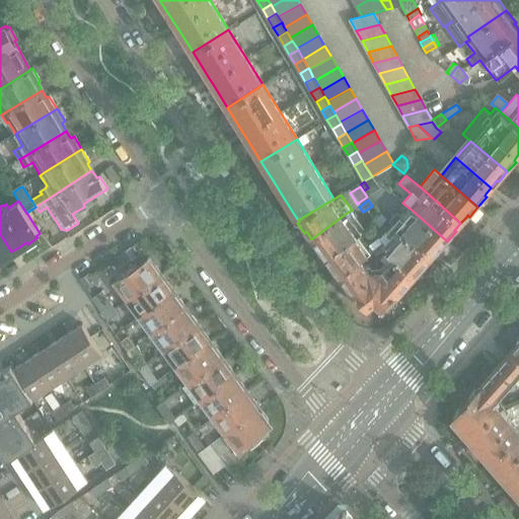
[(347,213),(311,239),(313,241),(315,244),(317,247),(315,248),(322,257),(324,256),(325,257),(356,235),(360,232),(365,228),(352,210),(347,213)]
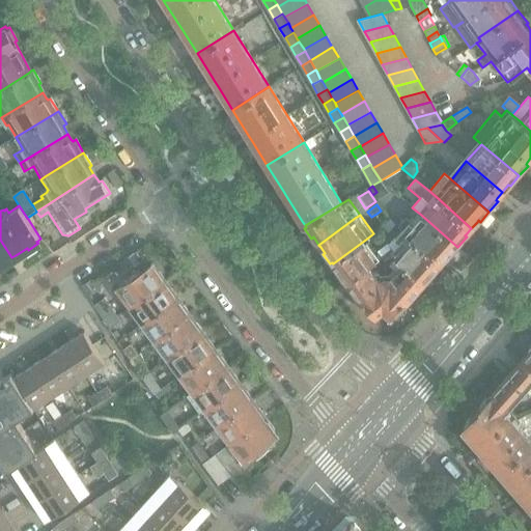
[(406,217),(397,226),(406,233),(440,263),(445,257),(447,256),(448,257),(457,247),(421,215),(414,224),(406,217)]
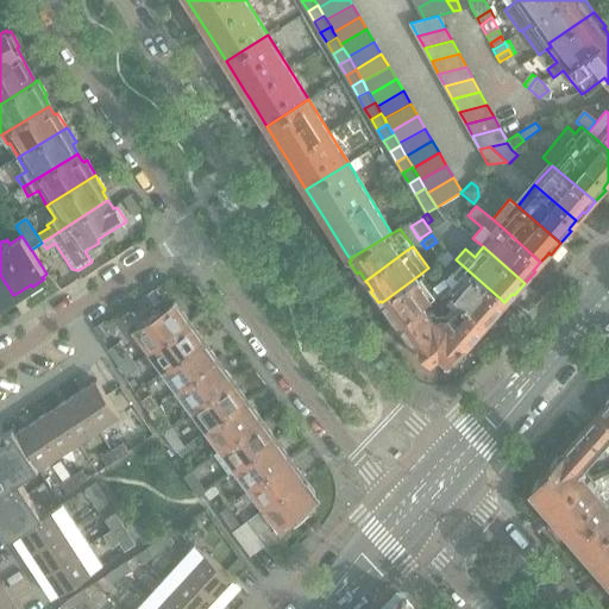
[(444,268),(452,259),(446,255),(439,263),(444,268)]
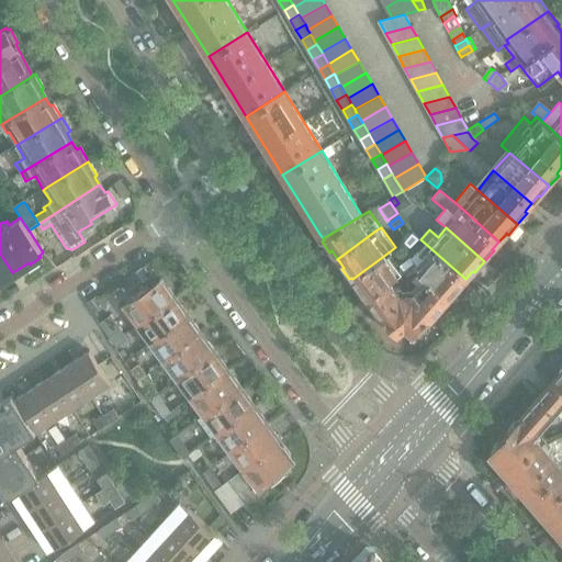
[(419,270),(418,271),(428,280),(428,279),(449,298),(450,296),(452,298),(460,289),(459,287),(460,285),(465,279),(429,247),(420,256),(426,261),(419,270)]
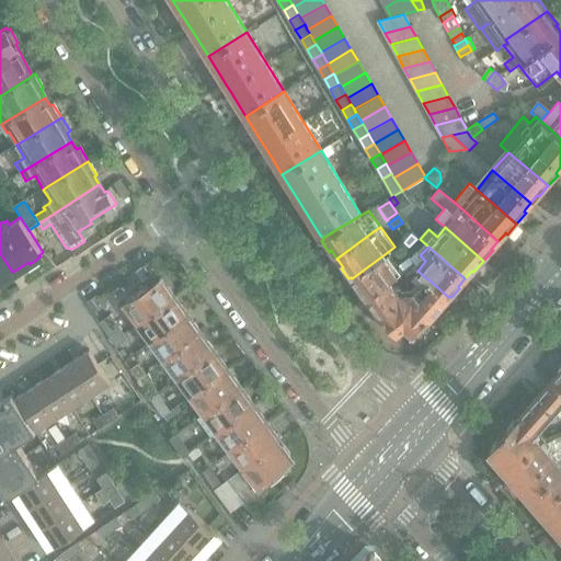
[(0,279),(9,275),(8,274),(9,274),(12,272),(0,253),(0,279)]
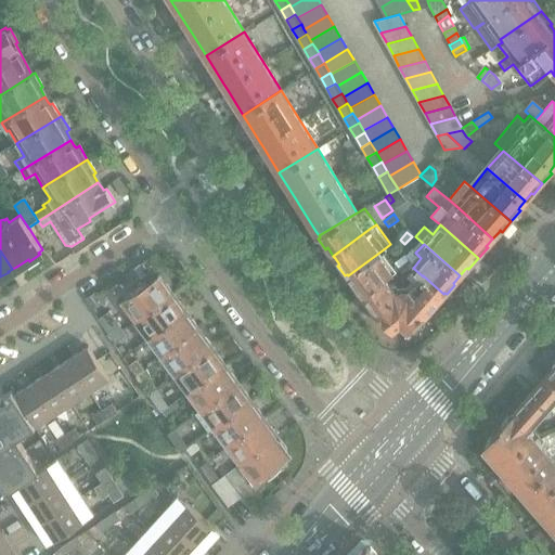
[(381,252),(348,275),(350,278),(352,281),(355,284),(352,285),(360,295),(361,294),(362,294),(363,295),(385,279),(395,271),(381,252)]
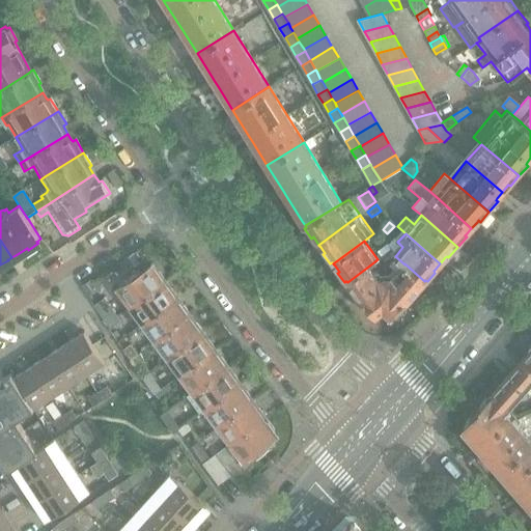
[(387,246),(376,253),(380,257),(381,256),(386,252),(390,250),(387,246)]
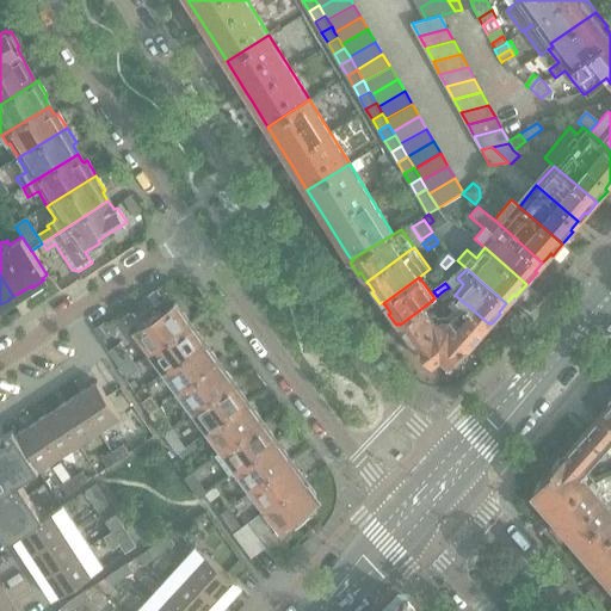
[(155,290),(146,296),(153,308),(164,301),(155,290)]
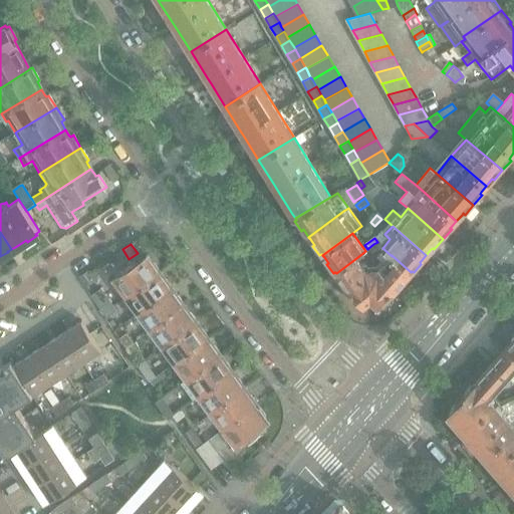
[(372,270),(370,300),(378,307),(380,304),(382,306),(390,297),(388,295),(391,292),(392,294),(407,277),(409,274),(411,272),(392,255),(392,256),(378,270),(372,270)]
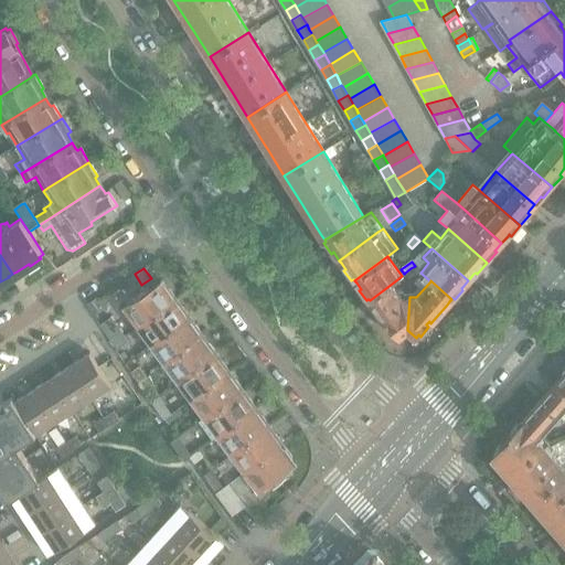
[(137,298),(121,308),(136,329),(151,318),(151,315),(159,309),(162,309),(174,300),(173,299),(173,296),(169,289),(166,288),(161,283),(149,290),(148,287),(135,296),(137,298)]
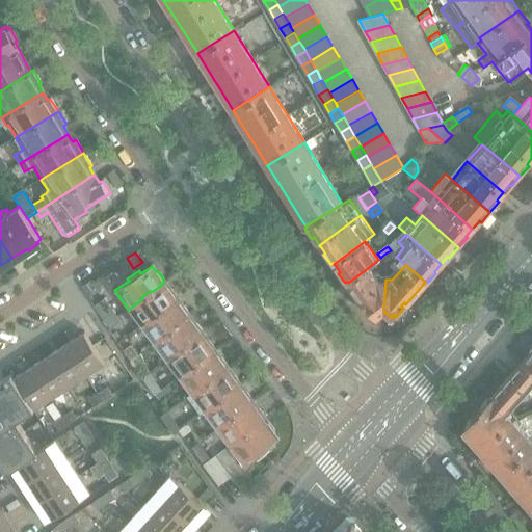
[(369,267),(348,283),(349,286),(351,289),(362,302),(363,301),(366,304),(364,307),(371,316),(372,314),(375,317),(383,311),(386,280),(378,278),(369,267)]
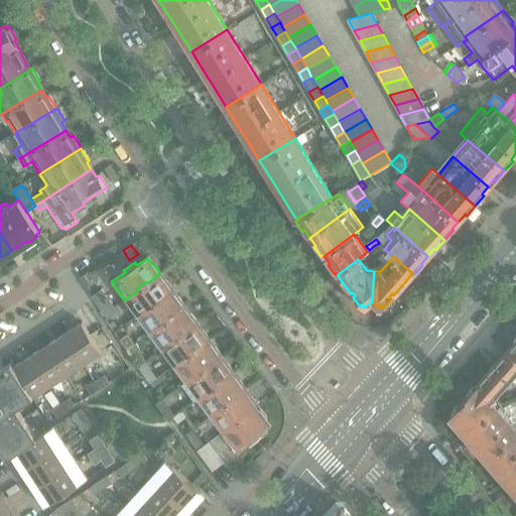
[(91,271),(80,278),(86,288),(97,280),(91,271)]
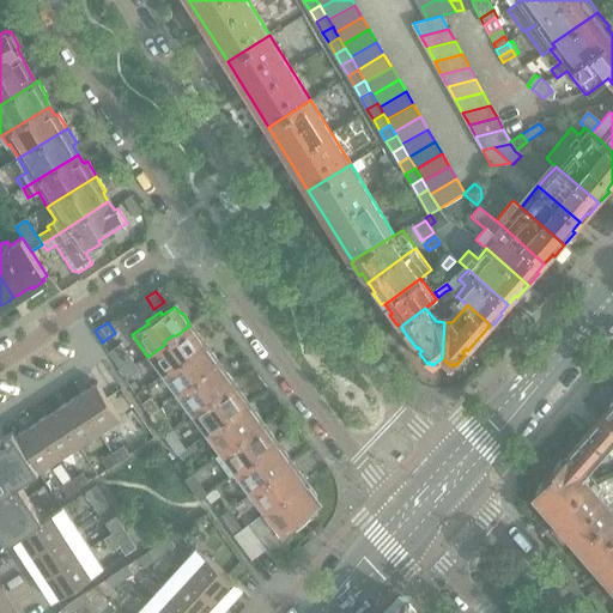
[(164,345),(147,357),(149,358),(151,356),(165,375),(178,365),(180,362),(187,356),(190,356),(204,346),(202,344),(202,341),(198,333),(194,333),(189,326),(176,335),(173,335),(164,341),(164,345)]
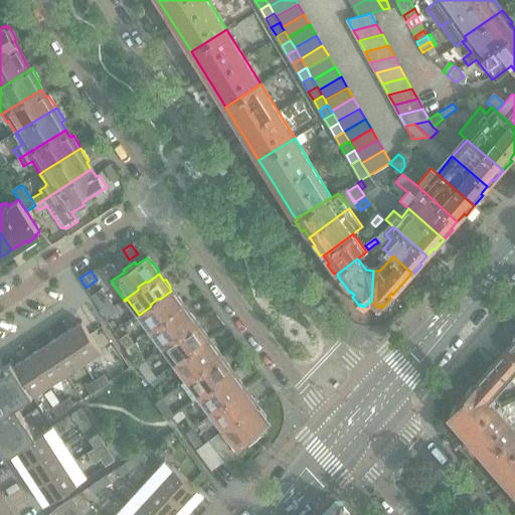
[(103,290),(92,297),(104,314),(114,307),(103,290)]
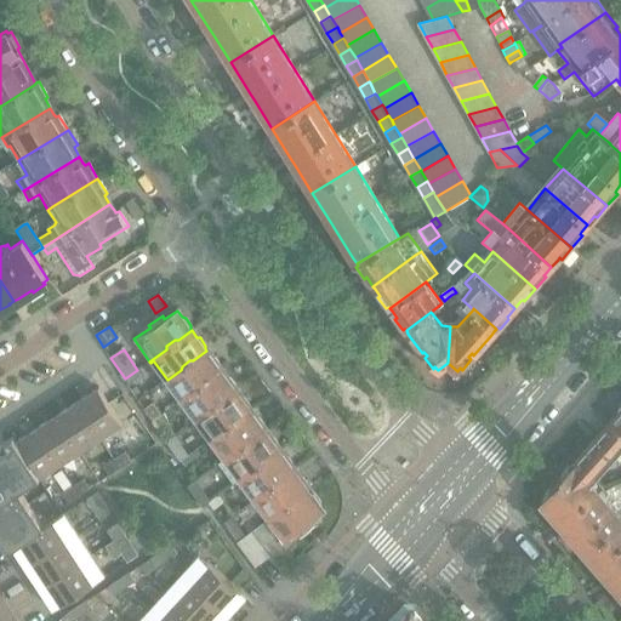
[(181,370),(167,380),(182,400),(195,389),(197,386),(204,380),(208,380),(221,370),(220,369),(221,365),(215,358),(211,357),(206,351),(193,360),(189,360),(182,366),(181,370)]
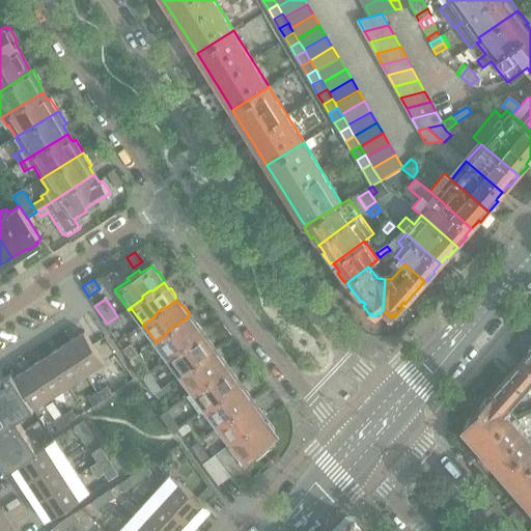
[(117,316),(107,324),(110,329),(121,322),(117,316)]
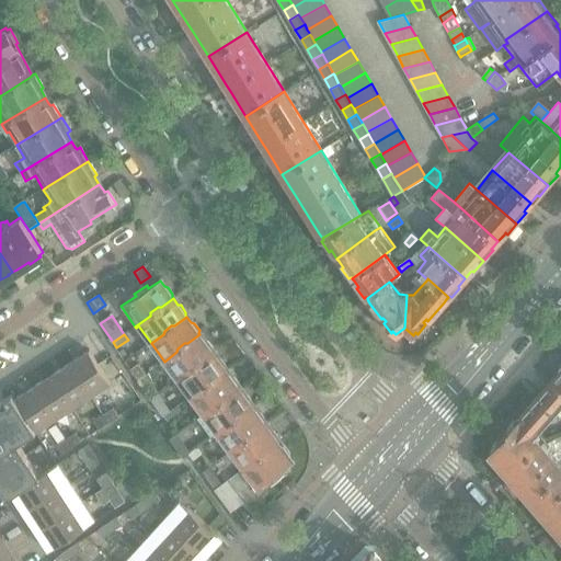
[(176,352),(164,362),(179,379),(190,370),(191,367),(197,361),(201,362),(213,353),(212,351),(213,348),(207,341),(204,341),(199,334),(187,343),(184,343),(178,348),(176,352)]
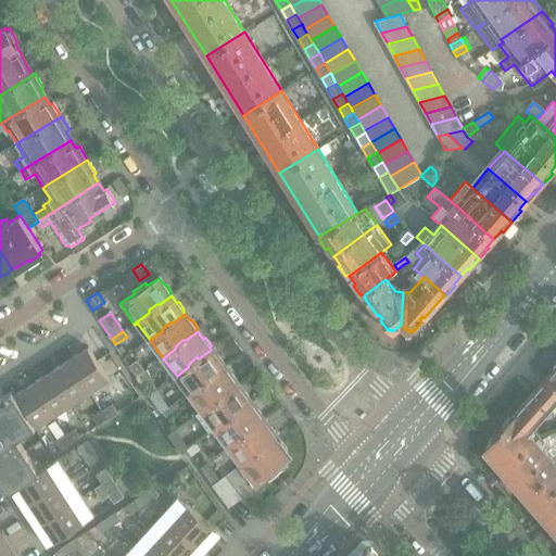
[(88,348),(68,361),(90,392),(109,379),(88,348)]
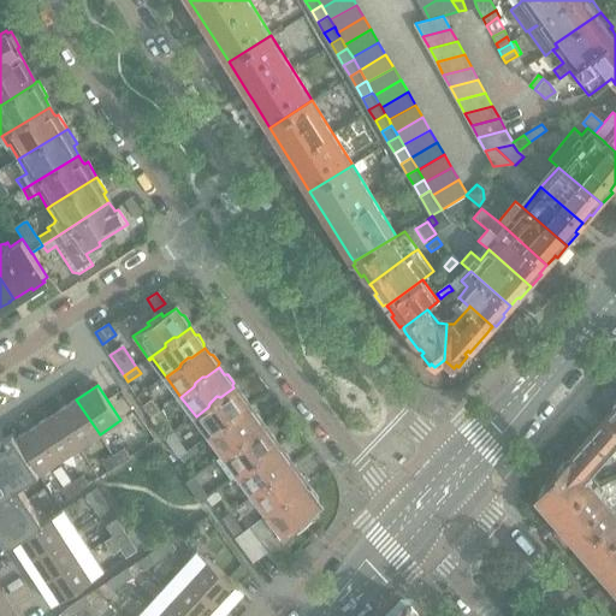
[(208,407),(196,416),(211,437),(223,426),(224,422),(232,416),(235,416),(248,407),(247,406),(248,402),(242,395),(238,394),(234,388),(220,397),(217,396),(209,403),(208,407)]
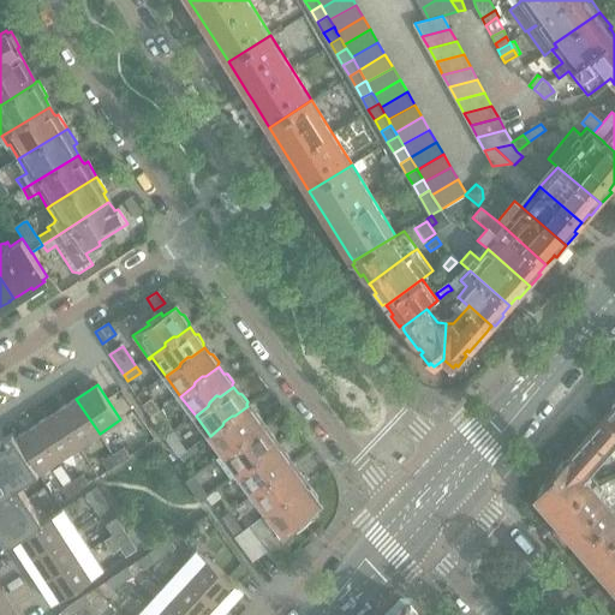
[(151,398),(143,405),(151,417),(153,416),(160,410),(151,398)]
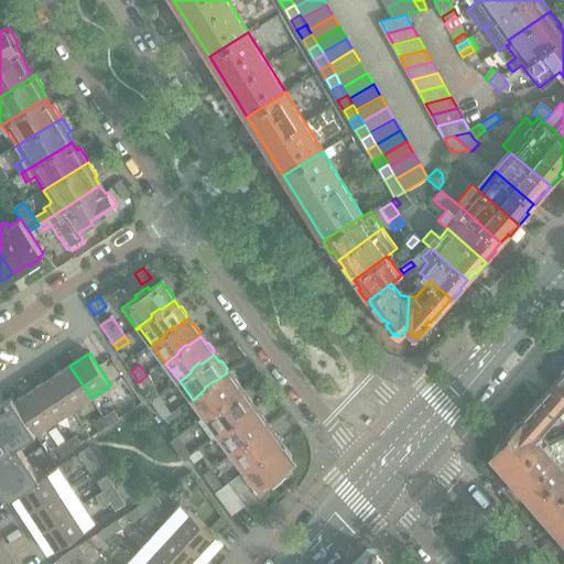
[(69,366),(51,378),(73,410),(91,398),(69,366)]
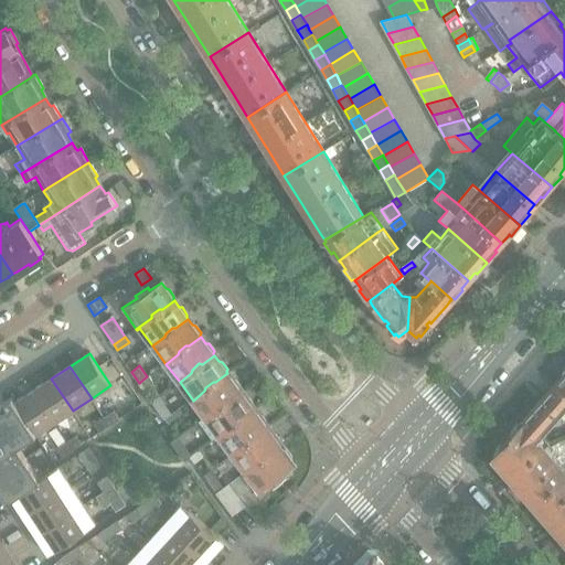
[(560,379),(555,384),(564,393),(564,369),(562,373),(564,374),(560,379)]
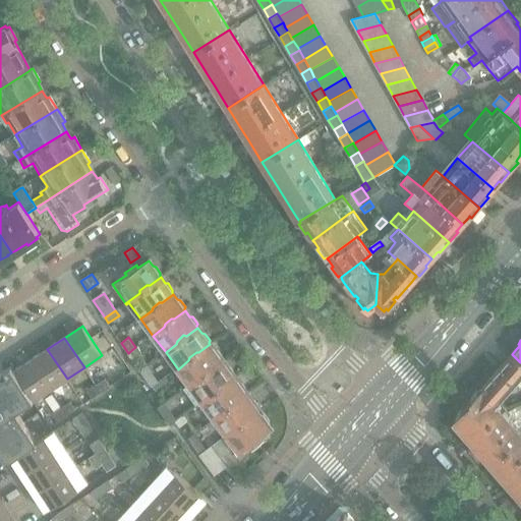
[(188,360),(178,369),(190,386),(200,378),(201,374),(209,368),(211,369),(222,361),(221,359),(222,357),(217,350),(214,350),(210,344),(198,352),(196,352),(189,357),(188,360)]
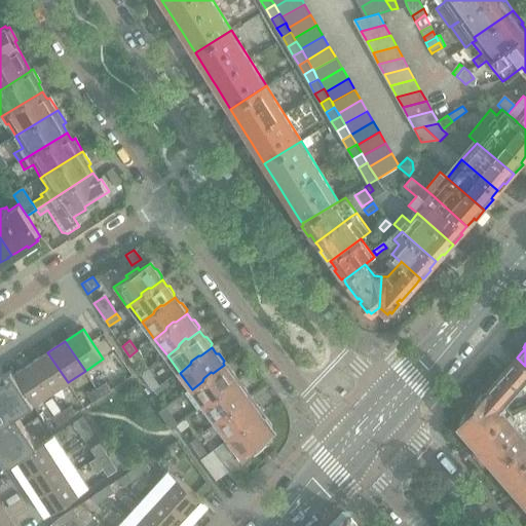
[(137,350),(130,355),(136,363),(144,357),(139,349),(137,350)]
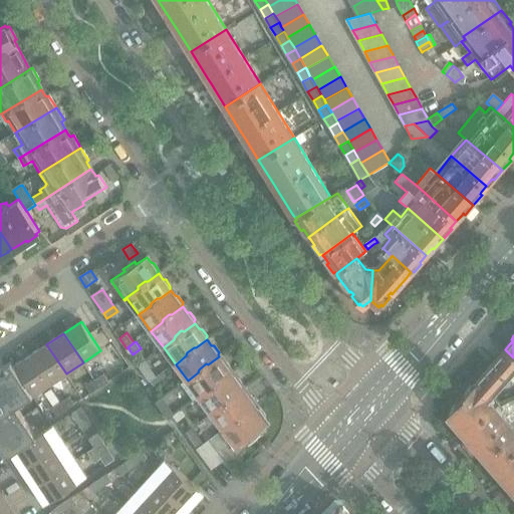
[(46,344),(29,355),(49,384),(66,373),(46,344)]
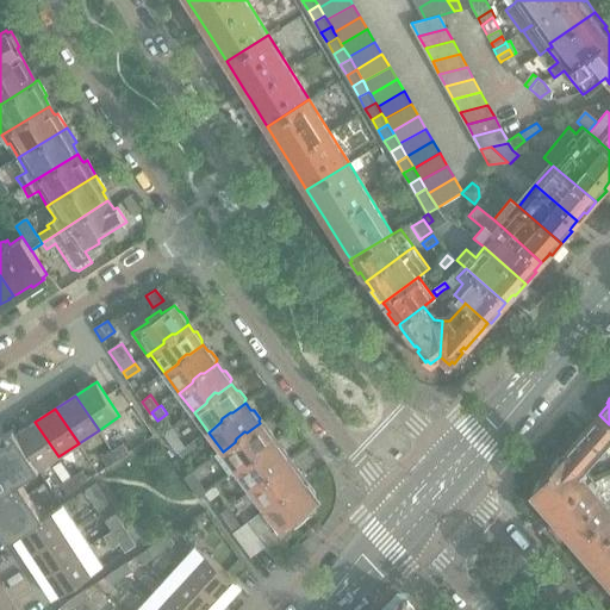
[(609,424),(599,415),(596,418),(561,458),(560,456),(551,467),(552,468),(530,491),(576,542),(609,512),(609,506),(583,475),(587,471),(585,467),(603,447),(607,449),(609,446),(609,424)]
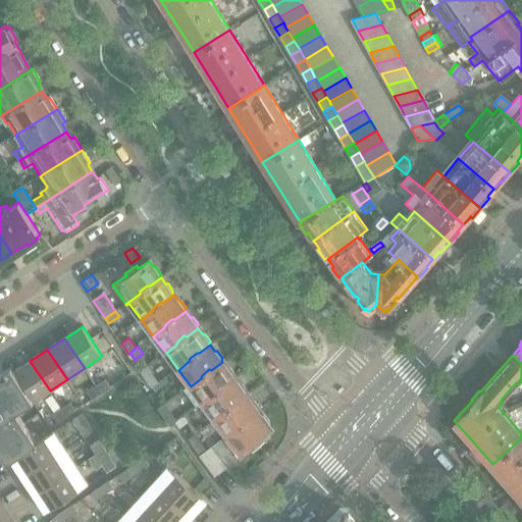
[(11,367),(10,368),(32,402),(50,390),(30,361),(13,372),(11,367)]
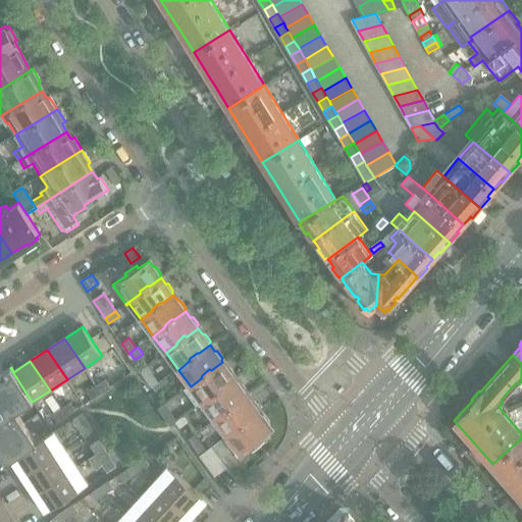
[(191,386),(185,390),(197,408),(203,403),(213,395),(214,392),(221,386),(223,386),(235,378),(233,377),(235,374),(229,368),(226,367),(222,362),(211,370),(209,369),(202,375),(201,378),(191,386)]
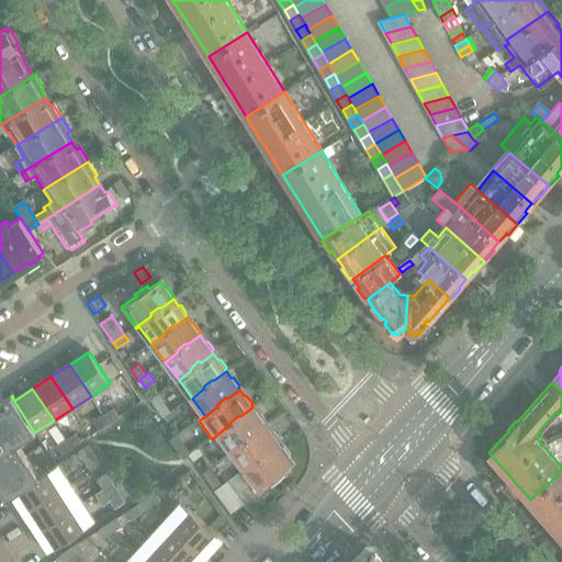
[(0,498),(2,503),(6,501),(11,496),(19,492),(18,491),(38,476),(18,444),(34,433),(11,396),(6,401),(4,400),(0,402),(0,498)]
